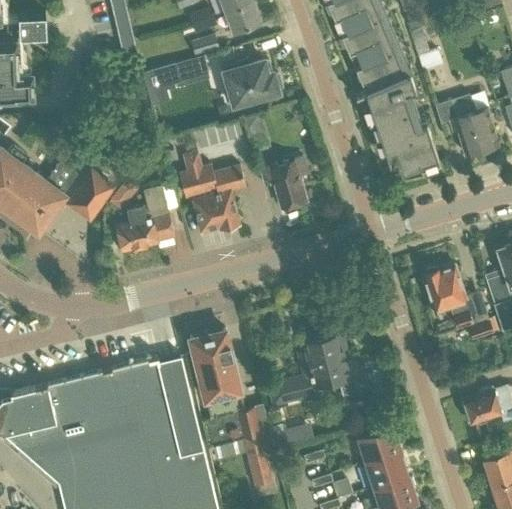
[(174,0),(179,11),(198,3),(196,0),(174,0)]
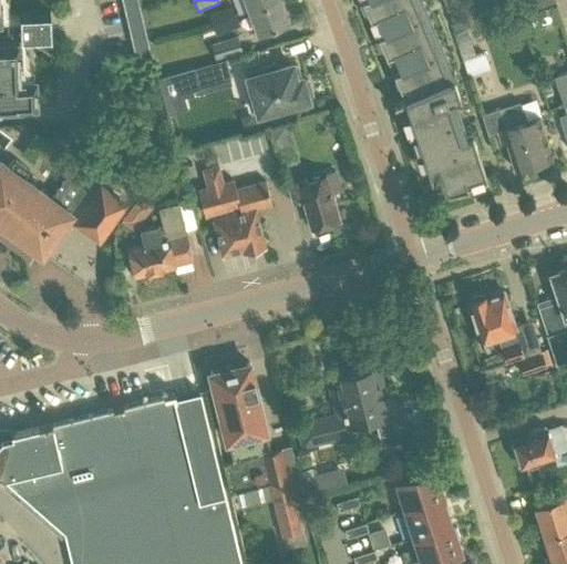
[(243,0),(249,14),(280,2),(278,0),(243,0)]
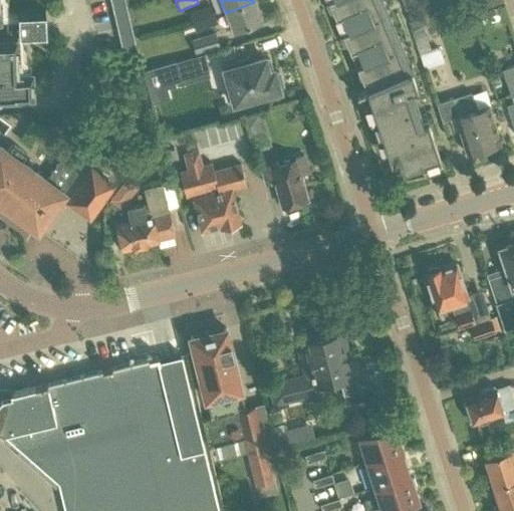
[(333,0),(337,6),(334,7),(330,9),(336,22),(343,20),(351,39),(344,42),(350,56),(357,53),(365,73),(359,75),(364,88),(367,94),(368,94),(371,105),(364,107),(369,121),(375,118),(382,140),(375,142),(381,156),(397,151),(404,172),(427,165),(428,171),(442,166),(429,124),(418,128),(408,93),(419,90),(412,74),(415,73),(412,66),(405,69),(374,0),(333,0)]
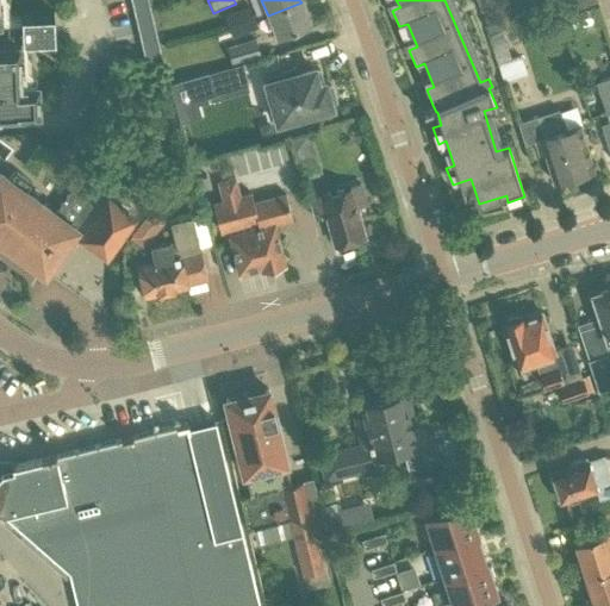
[(475,0),(480,14),(481,13),(498,8),(521,0),(475,0)]
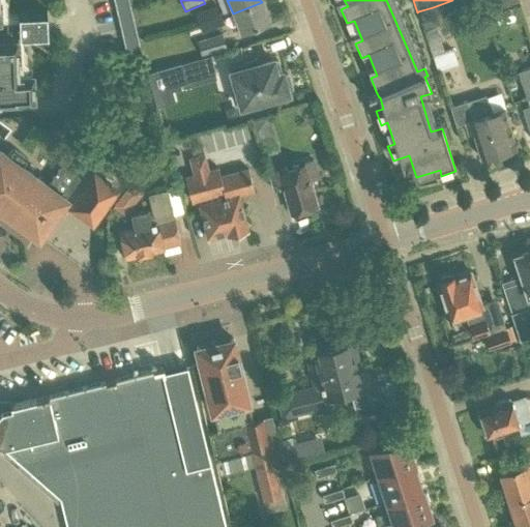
[(516,0),(482,0),(489,18),(519,7),(516,0)]
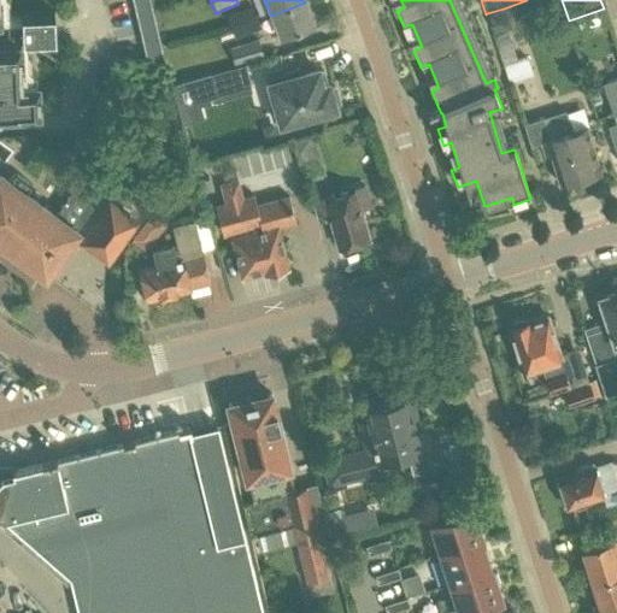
[(305,3),(271,16),(281,40),(315,27),(305,3)]
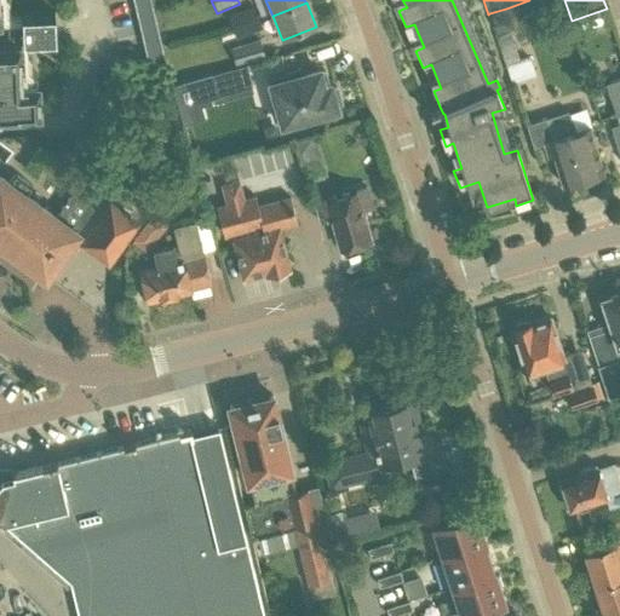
[(135,6),(137,18),(154,18),(151,6),(135,6)]
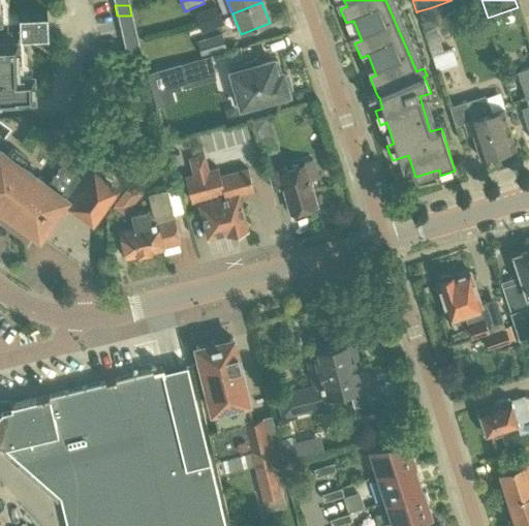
[(528,20),(523,6),(492,19),(499,37),(528,25),(528,20)]
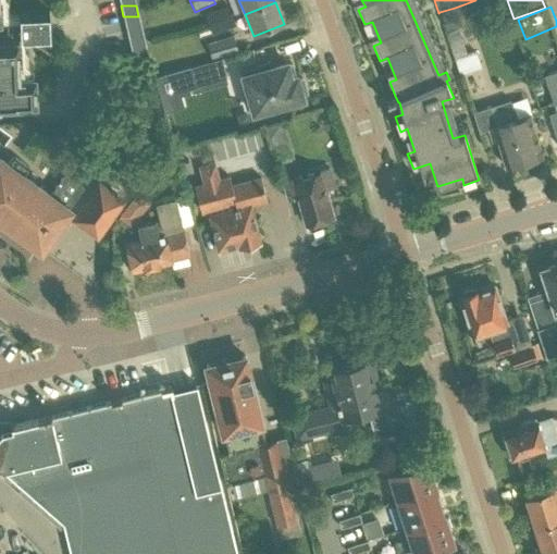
[(455,8),(440,12),(447,35),(462,29),(455,8)]
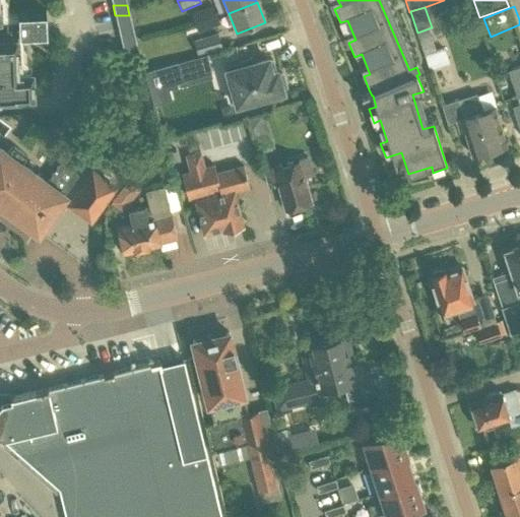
[(191,16),(194,25),(216,17),(212,8),(191,16)]
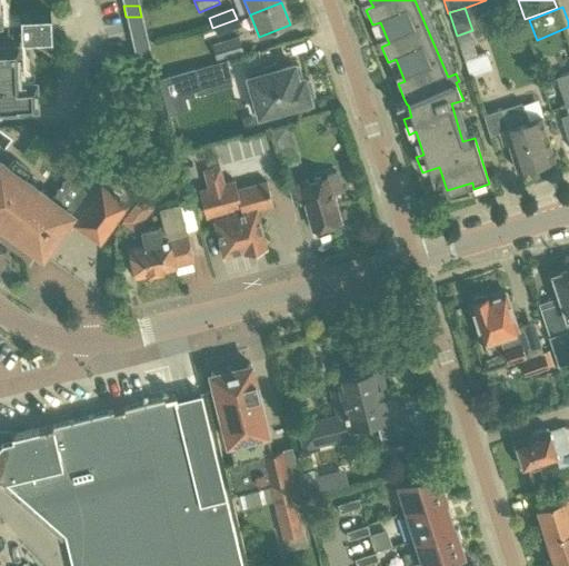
[(49,16),(19,17),(20,40),(50,39),(49,16)]
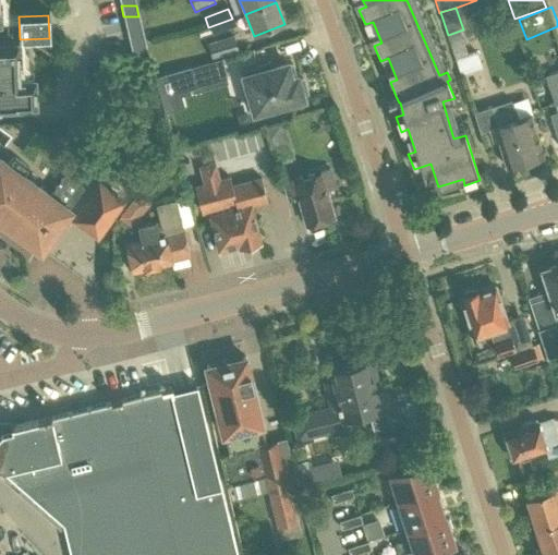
[(123,16),(125,27),(142,27),(138,16),(123,16)]
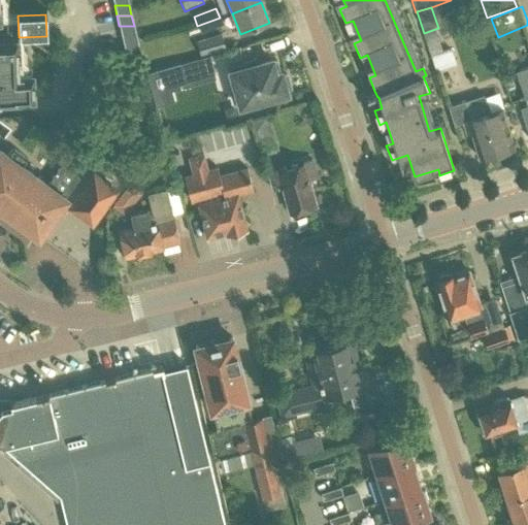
[(224,27),(220,18),(197,26),(201,34),(201,36),(224,27)]
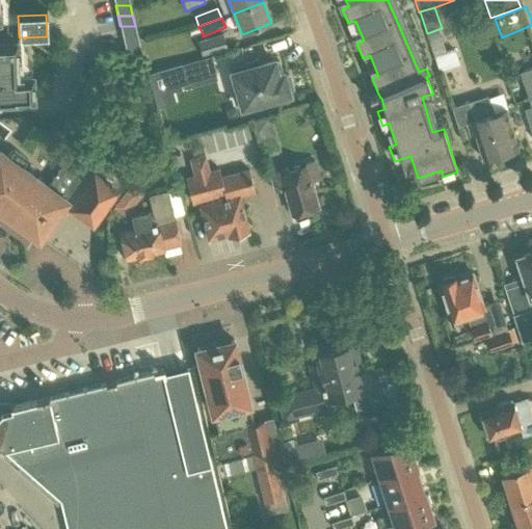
[(135,26),(120,26),(123,36),(137,36),(135,26)]
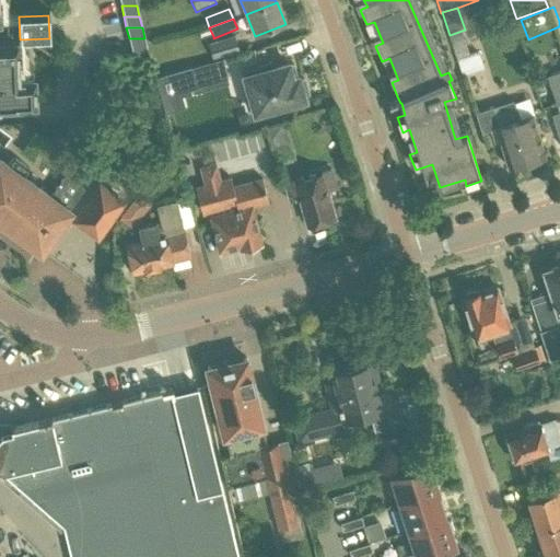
[(462,33),(451,37),(448,37),(456,64),(459,62),(464,76),(482,70),(478,56),(470,59),(462,33)]
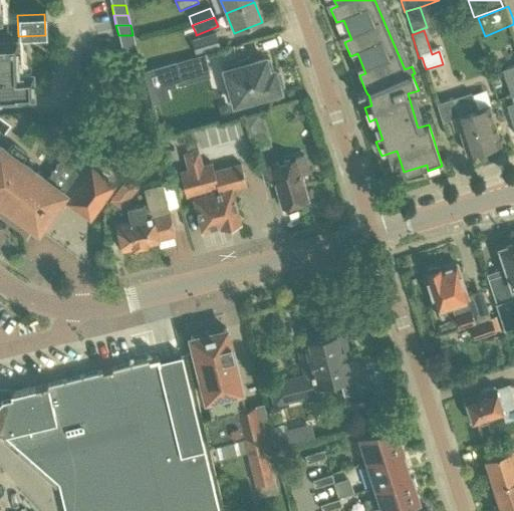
[(118,35),(120,45),(135,45),(133,35),(118,35)]
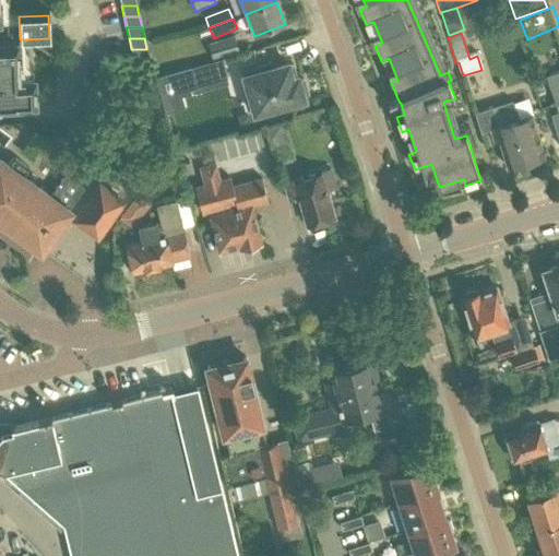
[(212,62),(239,55),(234,38),(207,47),(212,62)]
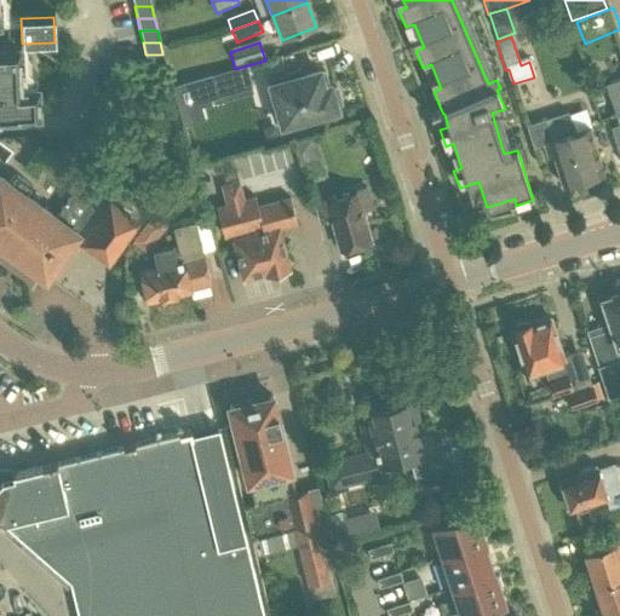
[(0,121),(21,121),(21,119),(36,119),(35,95),(18,95),(17,53),(0,53),(0,121)]
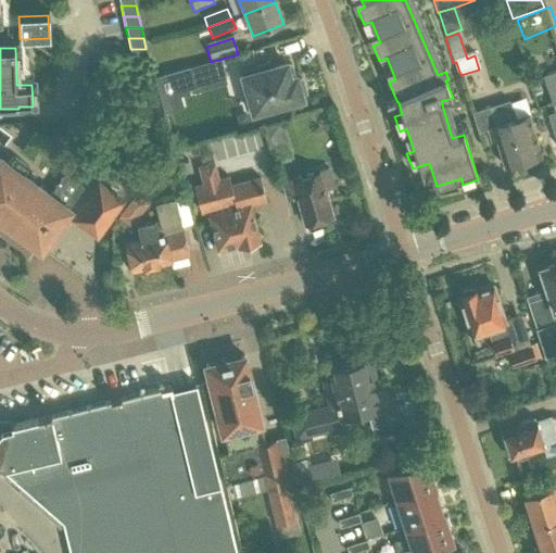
[(130,49),(133,60),(149,60),(146,49),(130,49)]
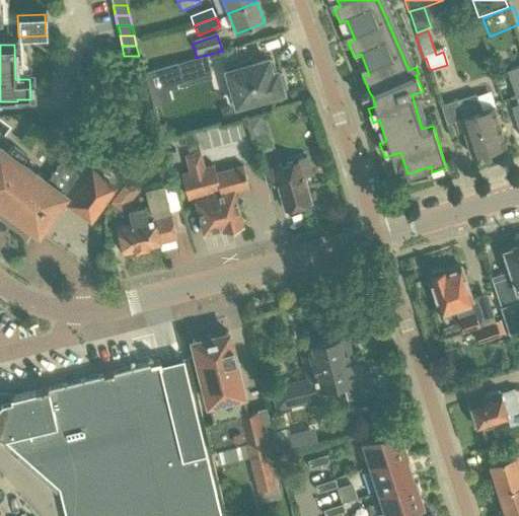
[(211,88),(208,76),(212,75),(207,57),(176,65),(181,84),(183,83),(187,95),(211,88)]
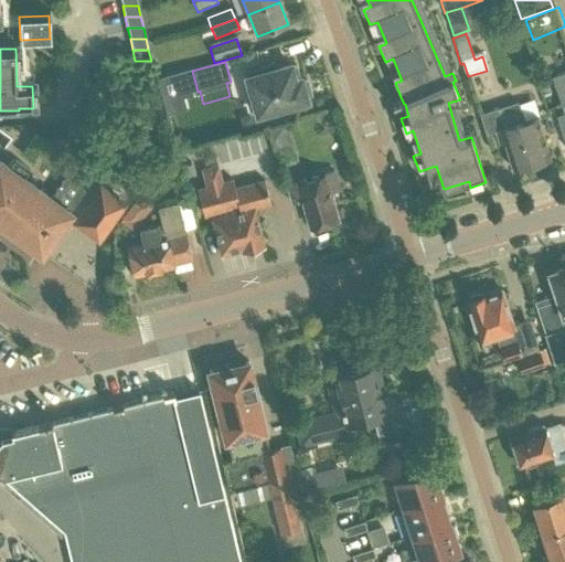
[(275,66),(248,74),(246,75),(252,97),(247,98),(252,113),(256,112),(257,115),(274,110),(275,115),(290,110),(289,108),(308,103),(307,98),(311,97),(307,84),(302,85),(301,81),(296,82),(291,67),(277,72),(275,66)]
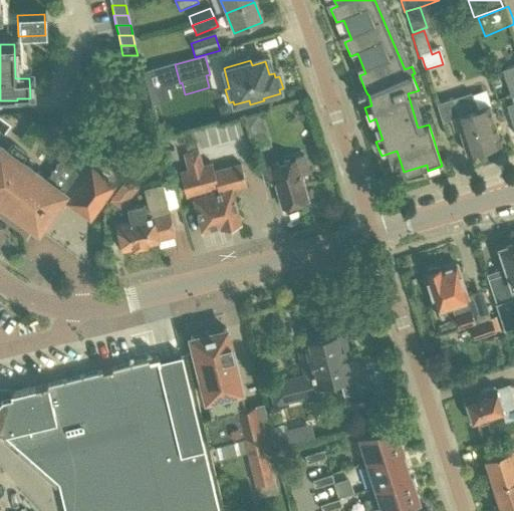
[(513,68),(503,72),(513,106),(507,108),(513,130),(513,68)]
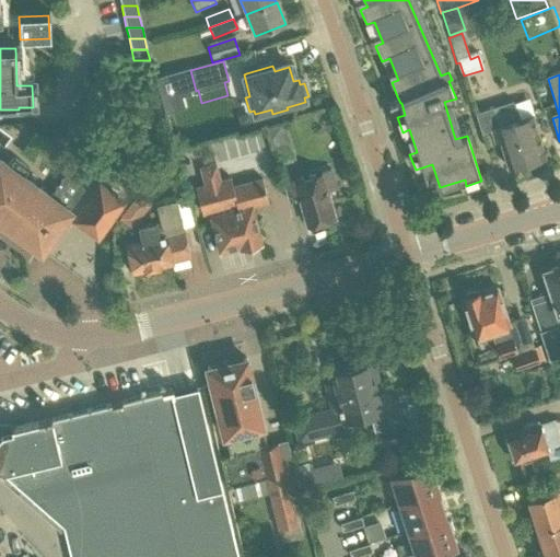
[(518,123),(513,104),(476,116),(481,136),(497,131),(510,170),(527,164),(526,160),(544,154),(532,118),(518,123)]
